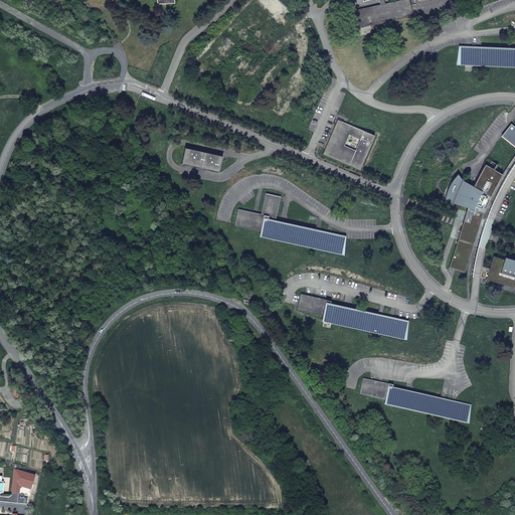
[(378,0),(380,4),(355,10),(359,28),(412,16),(408,0),(414,0),(415,4),(434,0),(378,0)]
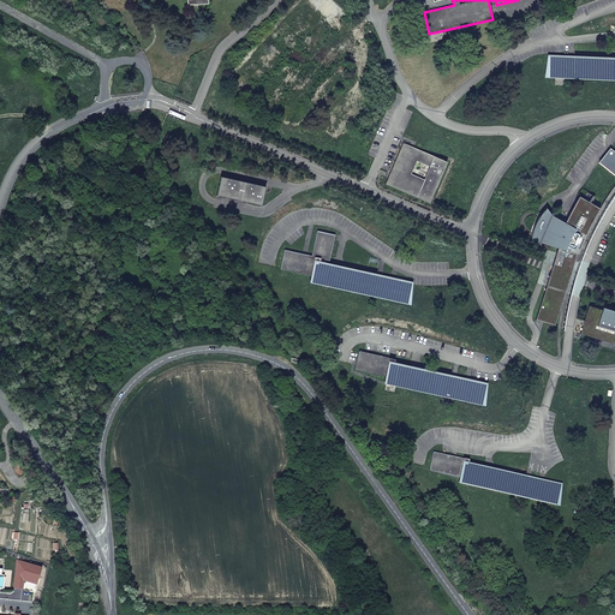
[(614,59),(548,57),(547,76),(573,77),(573,76),(614,78),(614,59)]
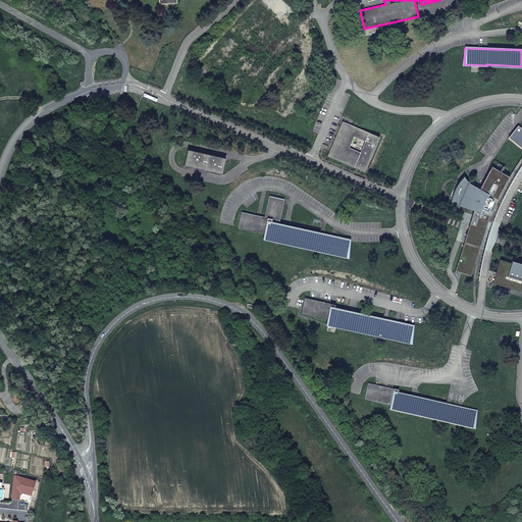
[(343,121),(327,156),(364,172),(379,138),(343,121)]
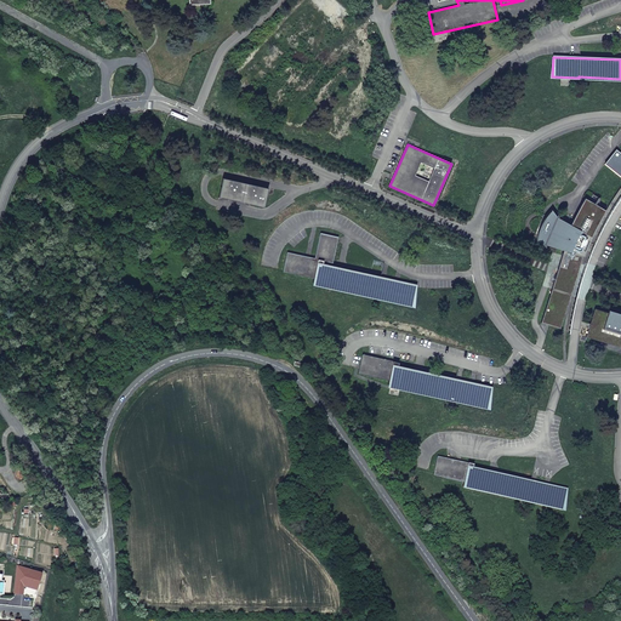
[(620,154),(616,151),(604,164),(620,177),(620,154)]
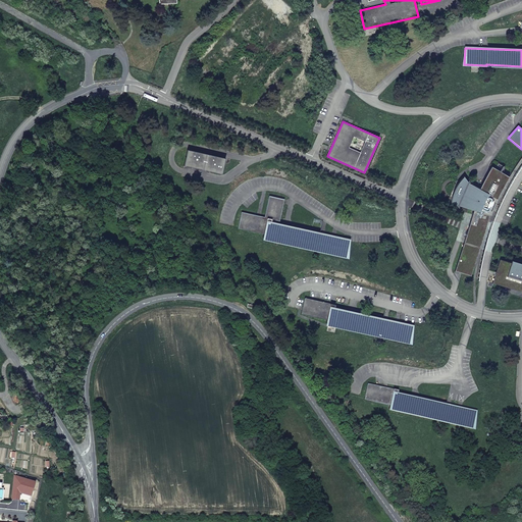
[(225,159),(188,150),(184,166),(222,174),(225,159)]
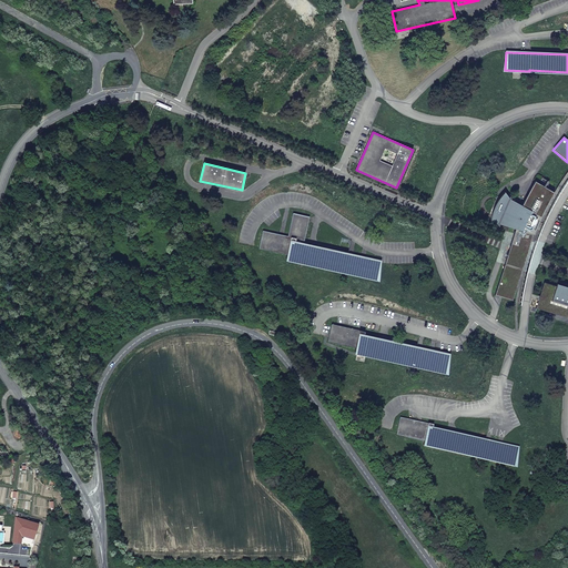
[(494,295),(509,300),(533,235),(534,235),(541,215),(554,193),(535,181),(520,205),(509,199),(505,193),(499,200),(496,205),(494,210),(492,214),(490,221),(490,225),(503,225),(516,230),(494,295)]
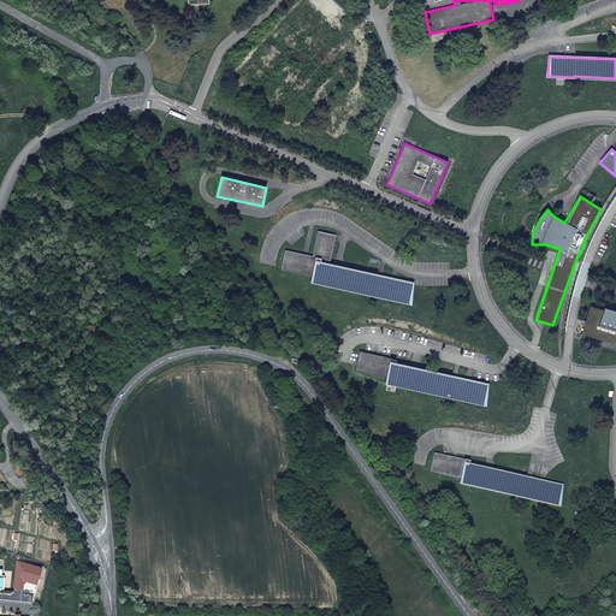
[(336,235),(318,231),(312,256),(285,250),(280,270),(311,277),(311,280),(373,294),(373,295),(408,303),(413,284),(325,265),(326,260),(330,261),(336,235)]
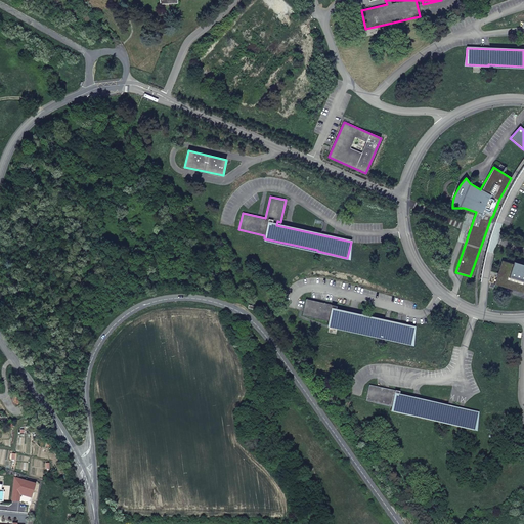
[(512,264),(501,260),(494,285),(523,294),(523,293),(523,264),(513,262),(512,264)]
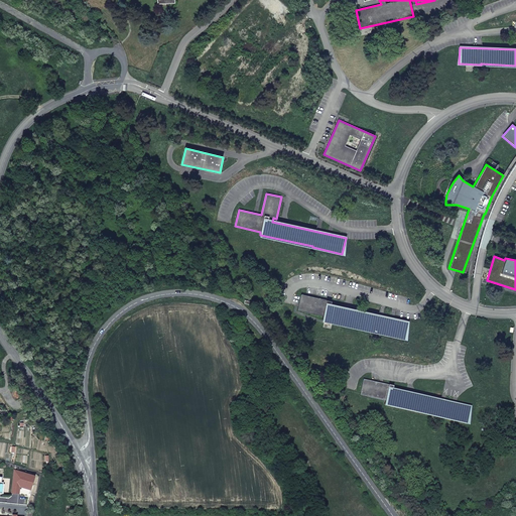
[(327,300),(300,294),(300,296),(298,306),(297,310),(323,316),(321,319),(375,331),(375,332),(404,339),(408,323),(331,305),(332,301),(327,300)]
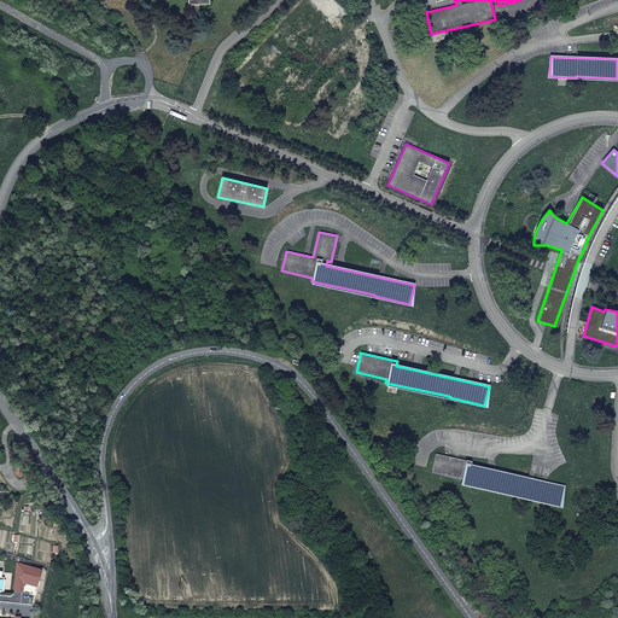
[(436,454),(431,473),(461,481),(460,484),(524,499),(524,500),(560,507),(564,488),(471,467),(472,462),(436,454)]
